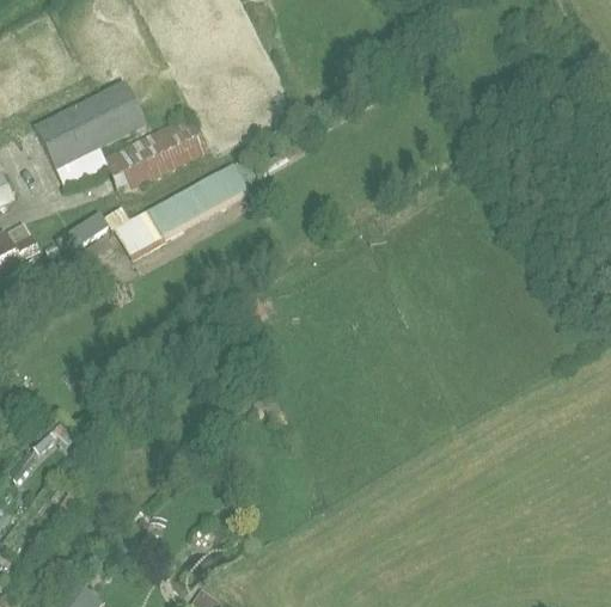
[(34,124),(56,171),(63,186),(107,166),(120,194),(206,151),(188,112),(102,155),(98,149),(145,124),(124,80),(34,124)]
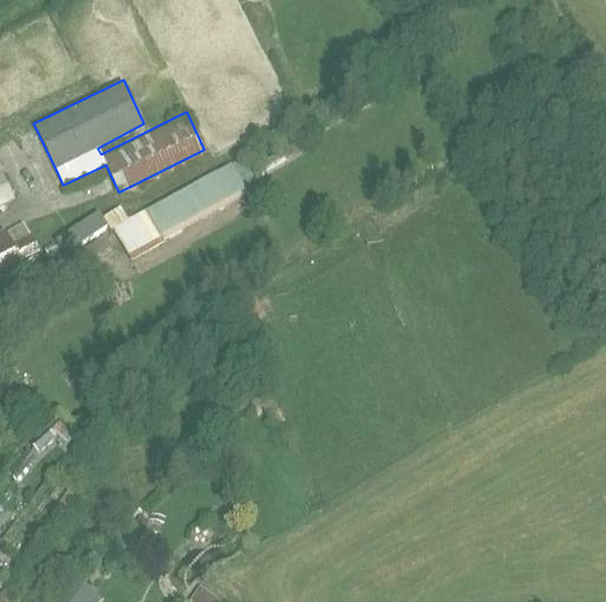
[(0,175),(0,202),(11,197),(0,175)]
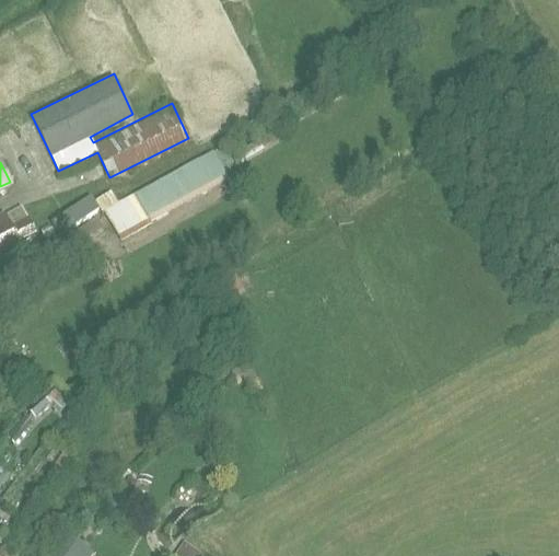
[(103,208),(104,208),(121,239),(151,221),(143,207),(197,177),(188,162),(135,192),(134,192),(103,208)]
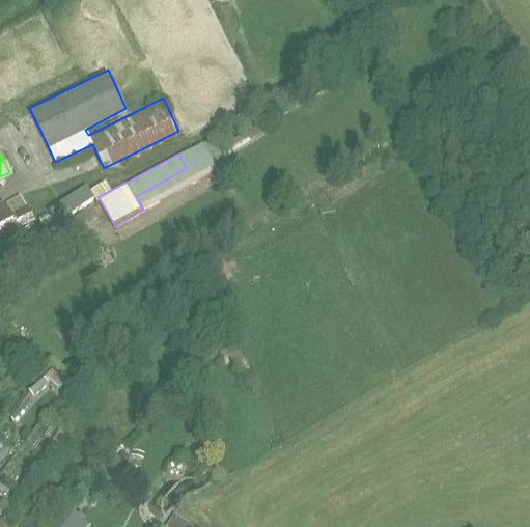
[(10,215),(4,201),(0,203),(0,241),(19,230),(18,229),(33,221),(26,206),(10,215)]
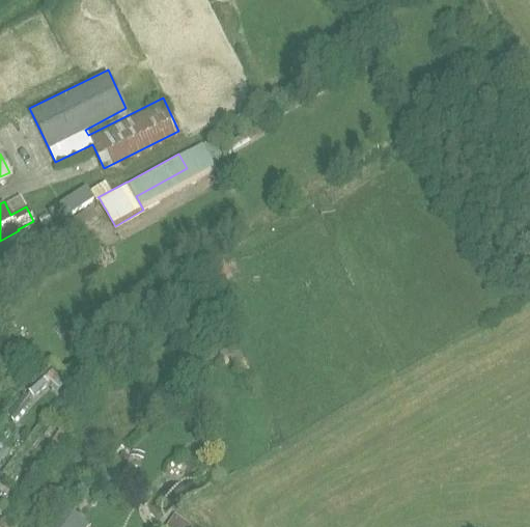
[(218,268),(226,282),(238,276),(230,262),(218,268)]
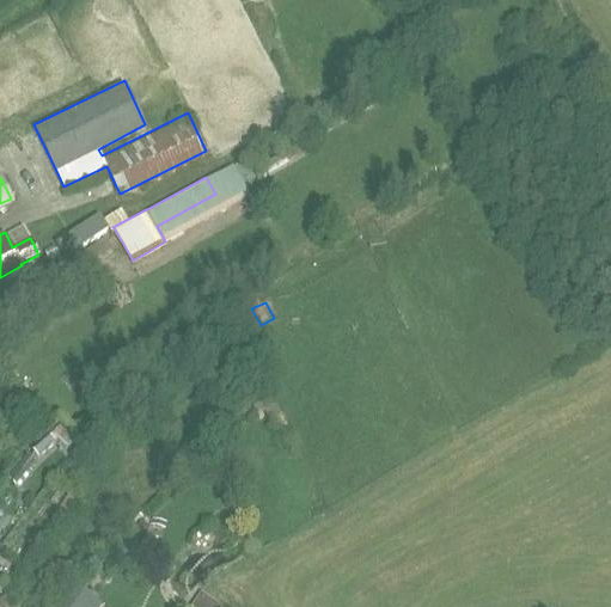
[(81,606),(90,595),(77,586),(61,606),(81,606)]
